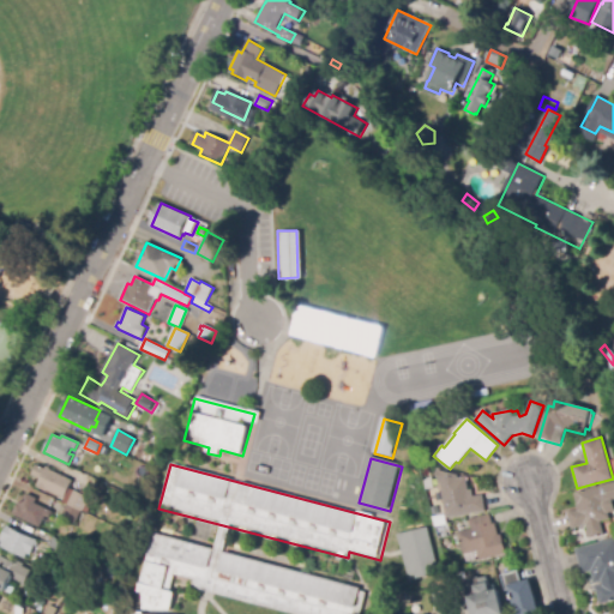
[(82,511),(67,505),(67,504),(61,500),(62,498),(47,491),(47,492),(37,487),(40,480),(31,476),(37,465),(44,469),(47,467),(54,470),(53,471),(73,481),(72,482),(77,485),(74,491),(80,493),(82,491),(88,493),(86,497),(88,498),(82,511)]
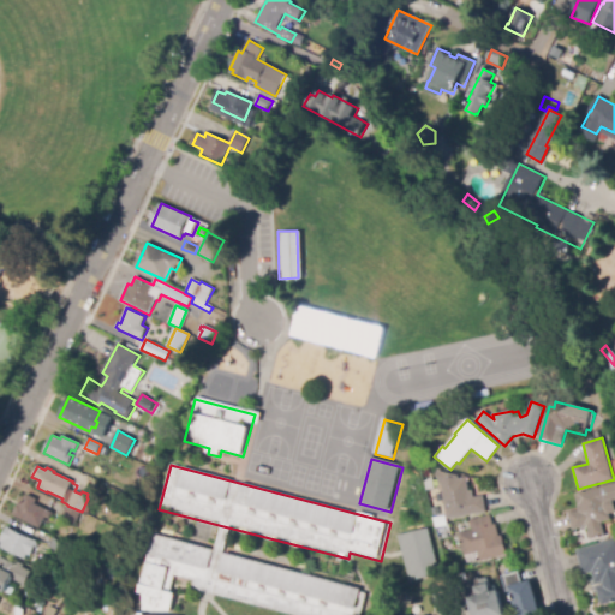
[(447,519),(441,485),(440,485),(437,471),(458,476),(459,479),(466,478),(469,491),(472,490),(473,497),(483,496),(485,513),(447,519)]
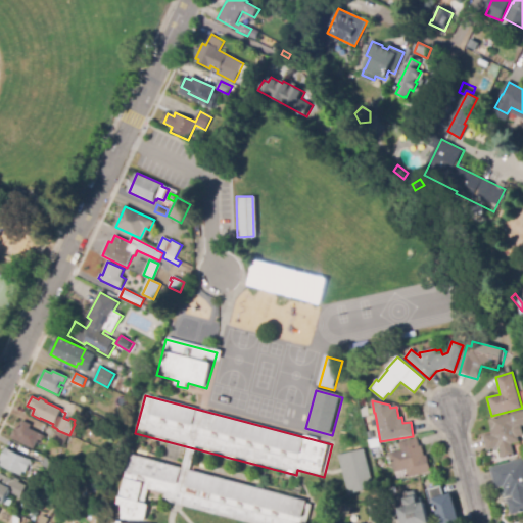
[(502,460),(500,448),(487,452),(483,437),(492,435),(490,429),(491,429),(489,421),(491,421),(491,420),(496,419),(500,419),(498,418),(522,412),(522,424),(514,427),(516,436),(512,437),(516,457),(502,460)]
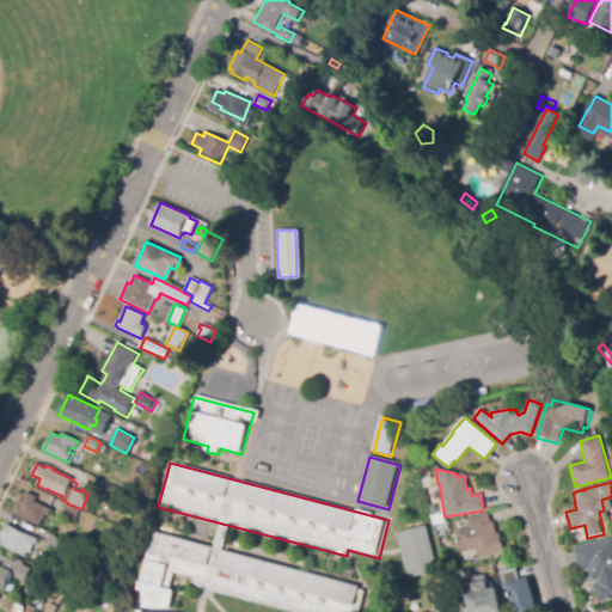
[(41,526),(12,513),(18,501),(23,502),(28,493),(37,497),(35,501),(53,510),(49,516),(46,515),(41,526)]
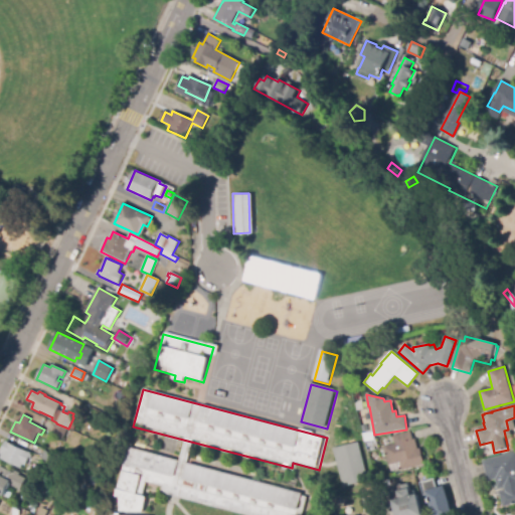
[(62,439),(51,433),(56,424),(67,431),(62,439)]
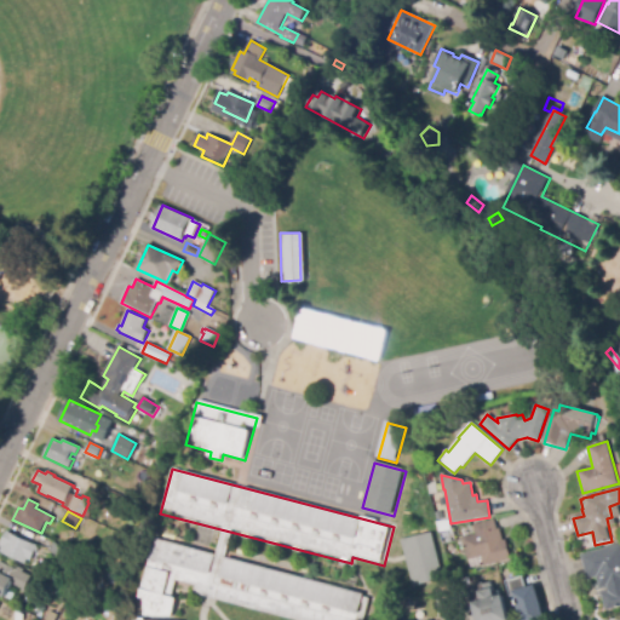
[(440,533),(437,521),(449,518),(452,530),(440,533)]
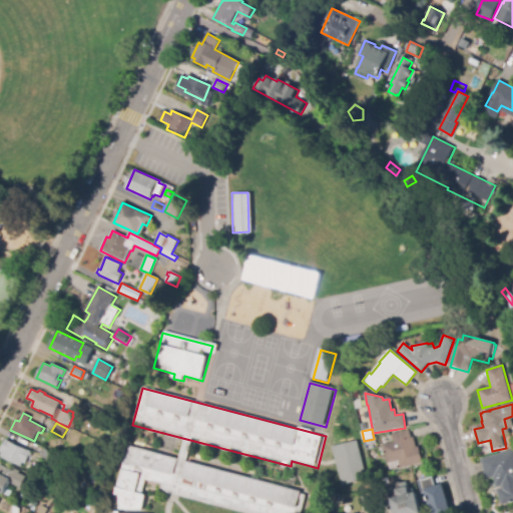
[(391,470),(389,464),(388,464),(383,446),(394,443),(392,435),(410,430),(412,438),(414,438),(417,447),(419,447),(423,463),(401,469),(399,461),(396,461),(397,468),(391,470)]
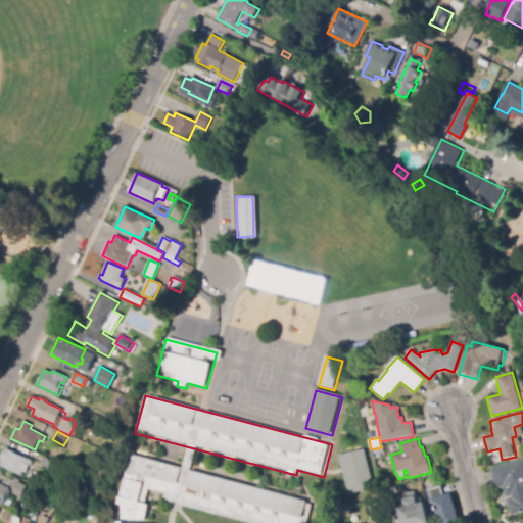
[(346,493),(336,455),(362,447),(373,486),(346,493)]
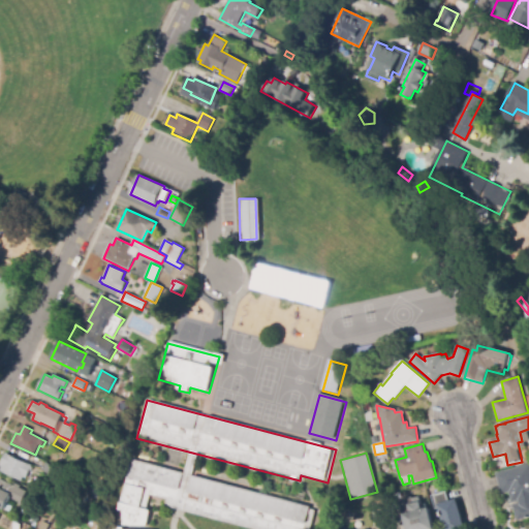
[(22,480),(1,470),(3,467),(0,466),(6,454),(32,466),(26,478),(24,477),(22,480)]
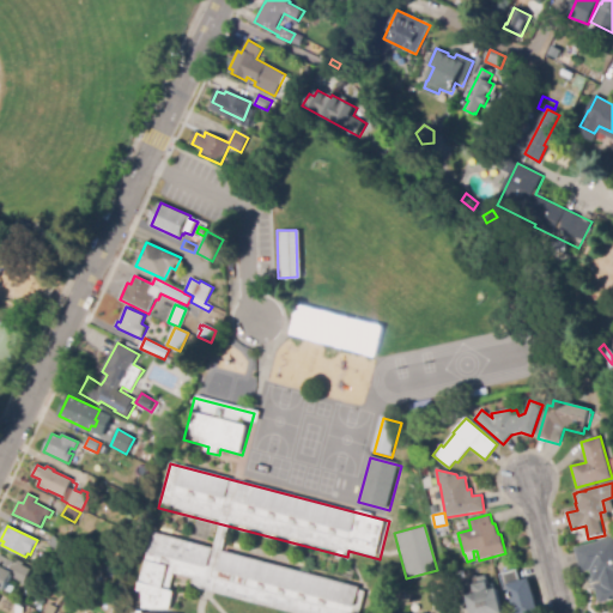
[(365,590),(358,612),(290,612),(190,587),(193,578),(174,574),(169,590),(177,593),(171,612),(143,610),(143,592),(137,590),(151,534),(365,590)]
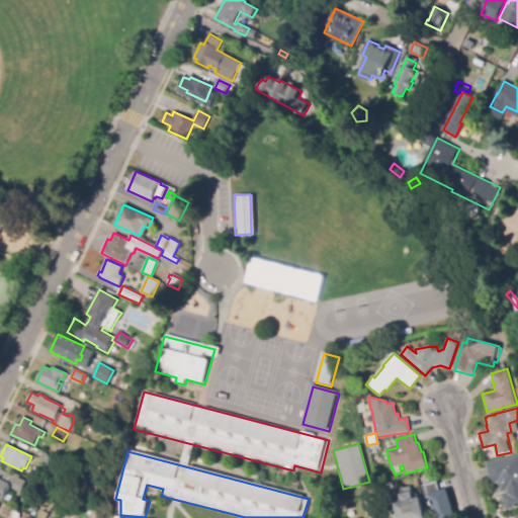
[(61,470),(40,460),(45,453),(64,462),(61,470)]
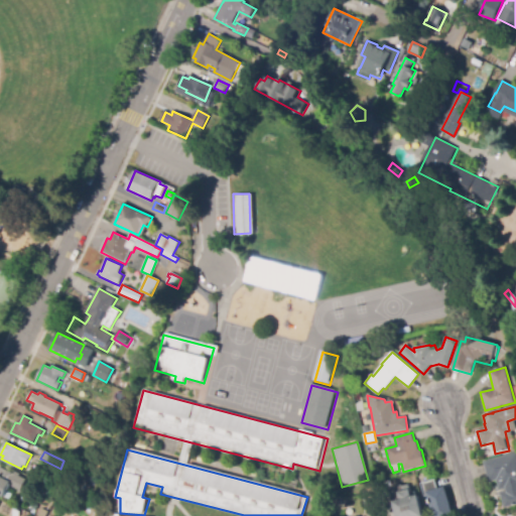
[(495,482),(490,483),(484,462),(515,453),(515,504),(511,506),(507,490),(498,492),(495,482)]
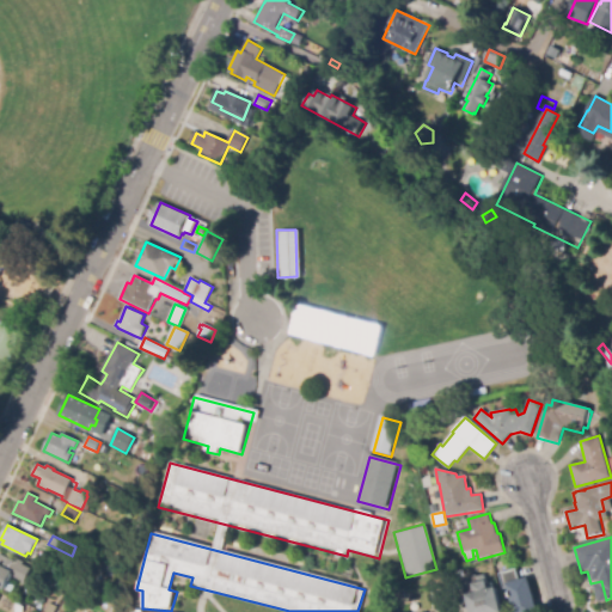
[(5,589),(0,587),(0,554),(18,562),(18,561),(22,562),(20,564),(31,569),(25,582),(14,577),(12,581),(10,580),(5,589)]
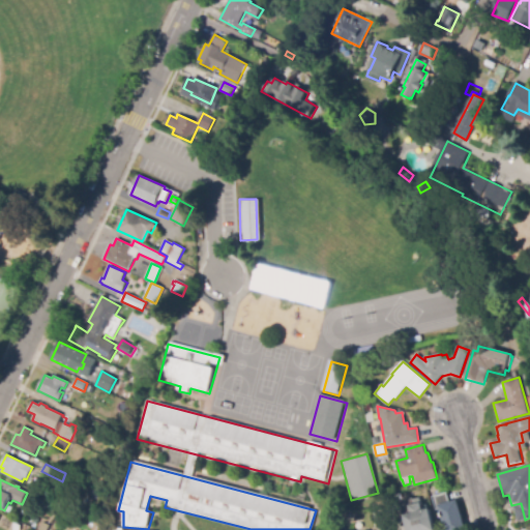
[(446,529),(441,508),(437,509),(434,497),(447,493),(450,502),(458,500),(466,529),(446,529)]
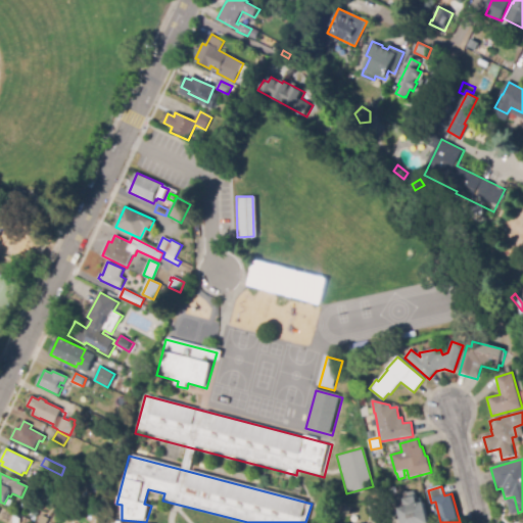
[(402,522),(399,509),(407,508),(405,500),(416,496),(418,504),(425,503),(429,522),(402,522)]
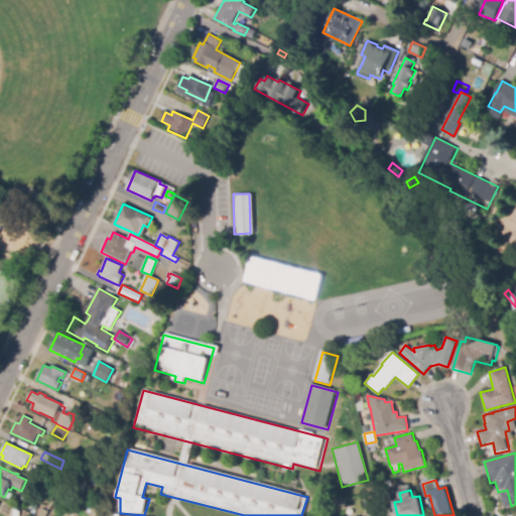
[(366,515),(366,503),(377,502),(378,515),(366,515)]
